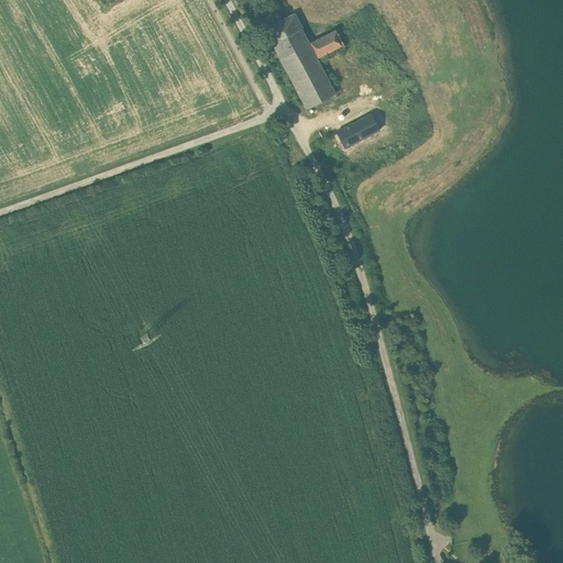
[(279,58),(309,43),(294,14),(264,30),(279,58)]
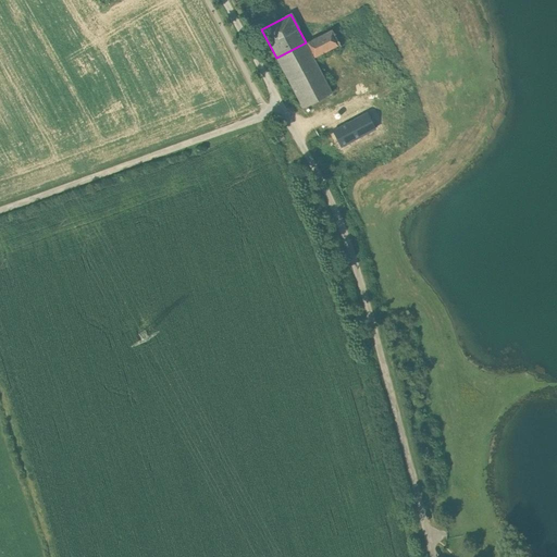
[(306,42),(276,58),(301,108),(331,94),(312,58),(337,45),(356,81),(372,72),(381,67),(357,22),(334,34),(332,29),(306,42)]
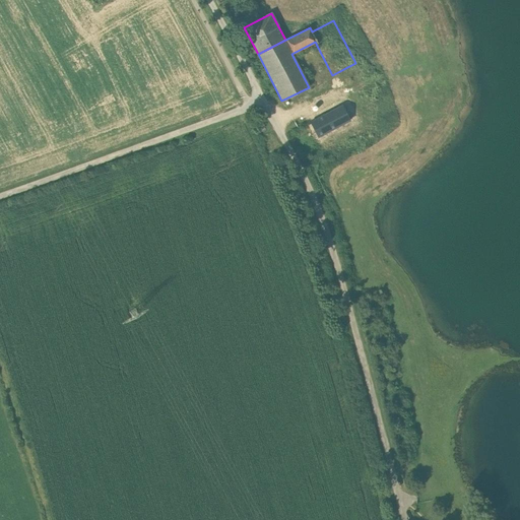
[(348,103),(342,106),(349,121),(356,117),(348,103)]
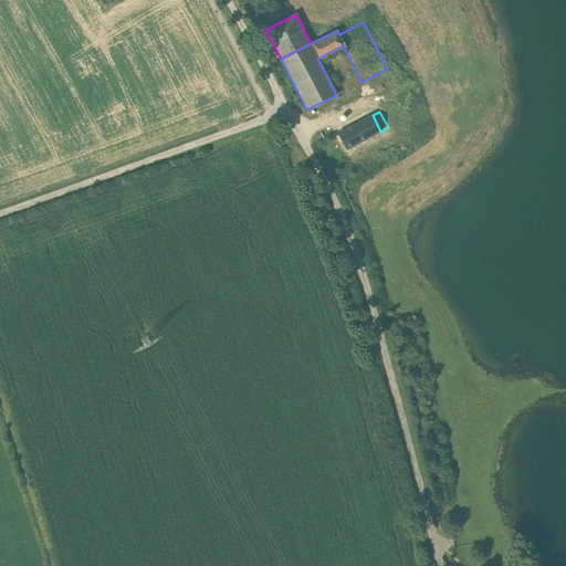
[(373,115),(338,133),(346,148),(380,132),(373,115)]
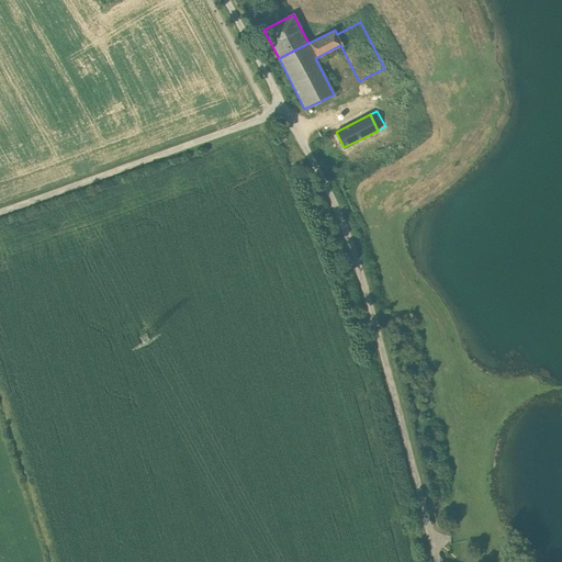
[(378,131),(344,147),(349,158),(383,142),(378,131)]
